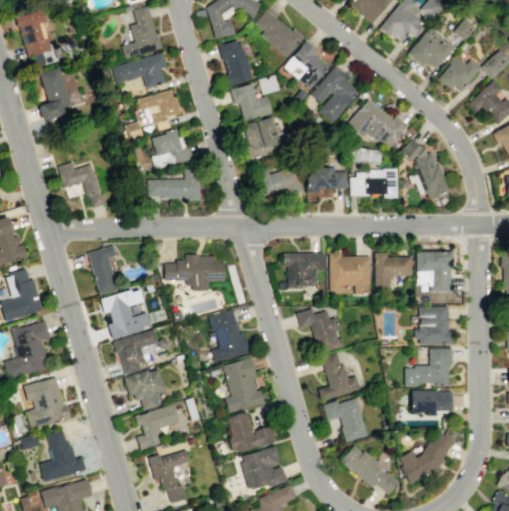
[(235,35),(231,20),(224,22),(221,12),(235,9),(255,18),(261,4),(252,0),(220,0),(220,1),(206,4),(214,39),(235,35)]
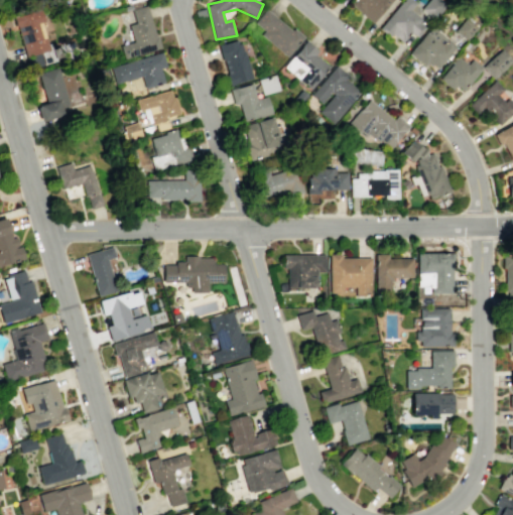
[(356,0),(352,5),(375,24),(394,0),(356,0)]
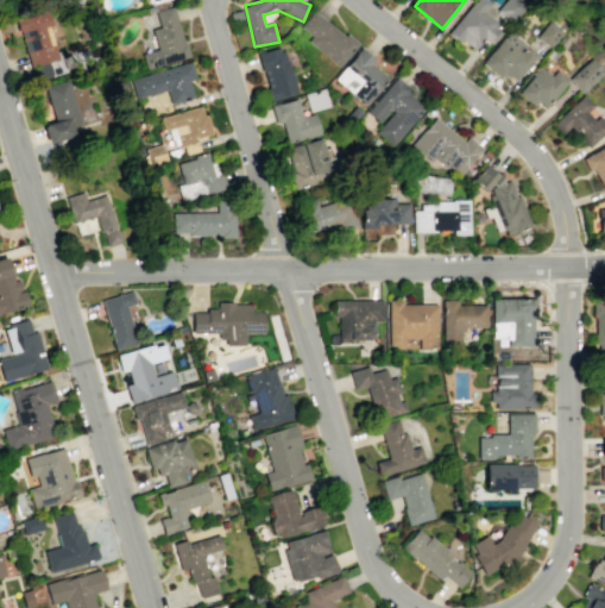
[(506,32),(492,19),(499,11),(487,0),(479,0),(451,32),(473,52),(486,39),(493,45),(506,32)]
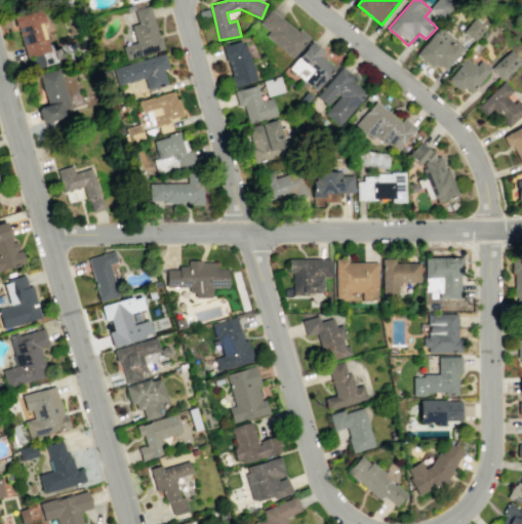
[(456,4),(449,0),(438,0),(431,11),(444,21),(456,4)]
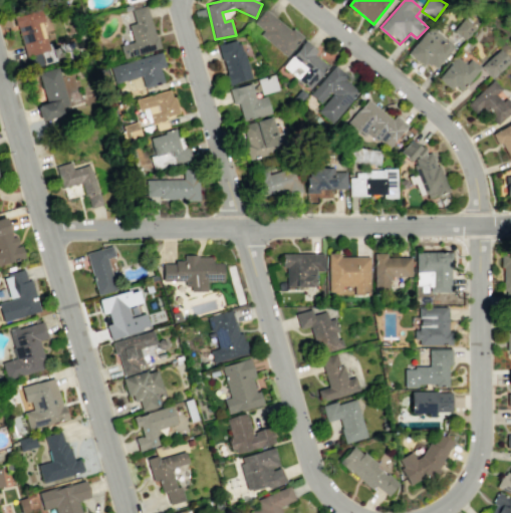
[(130,26),(135,42),(121,46),(125,59),(161,49),(150,6),(133,10),(137,24),(130,26)]
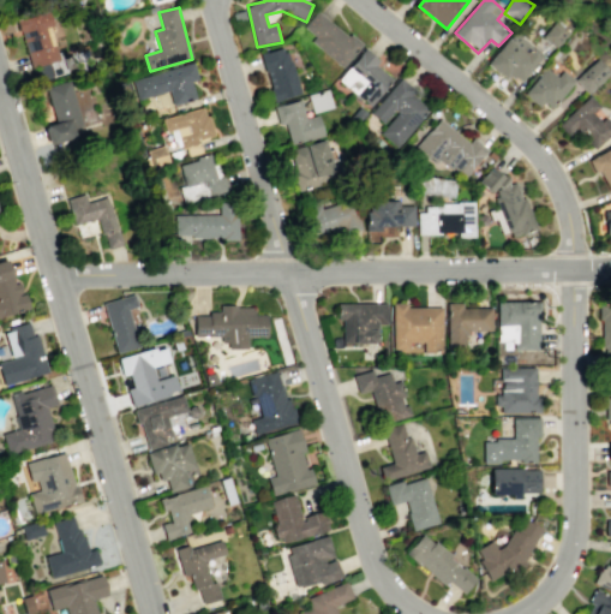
[(345,69),(363,47),(319,11),(305,28),(317,37),(312,42),(345,69)]
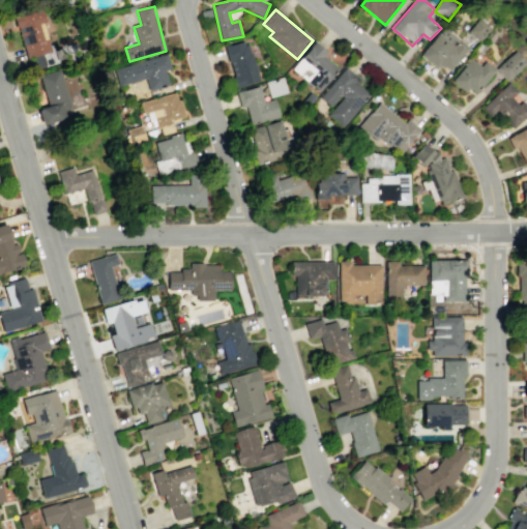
[(56,65),(48,25),(45,11),(18,18),(27,61),(33,59),(35,69),(56,65)]
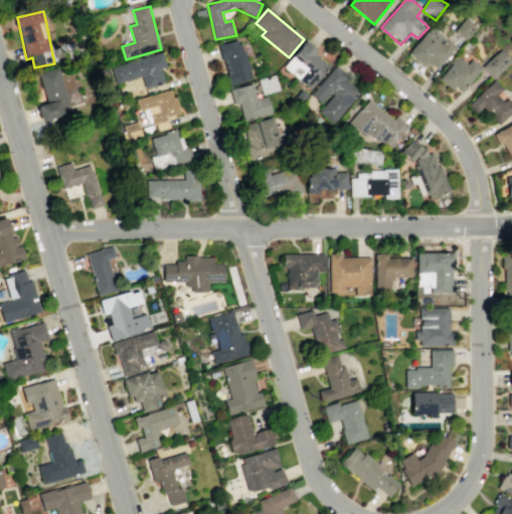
[(457,31),(468,40),(478,28),(467,19),(457,31)]
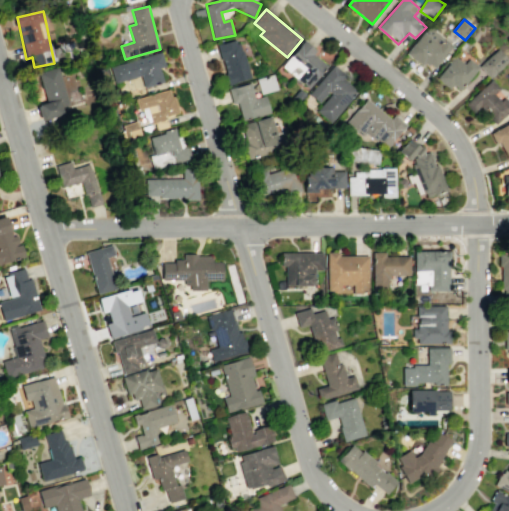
[(454,47),(431,27),(409,52),(432,72),(454,47)]
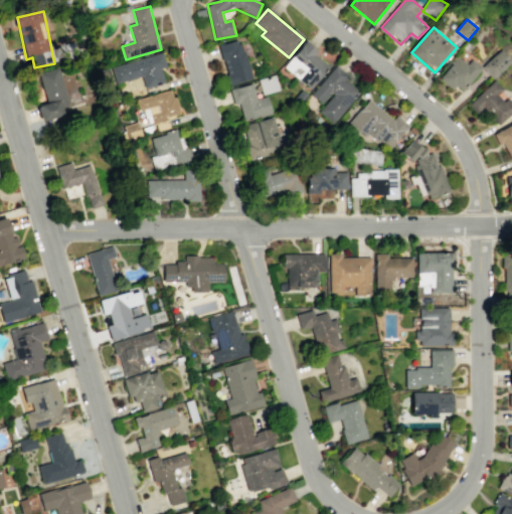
[(231,86),(253,79),(242,39),(220,46),(231,86)]
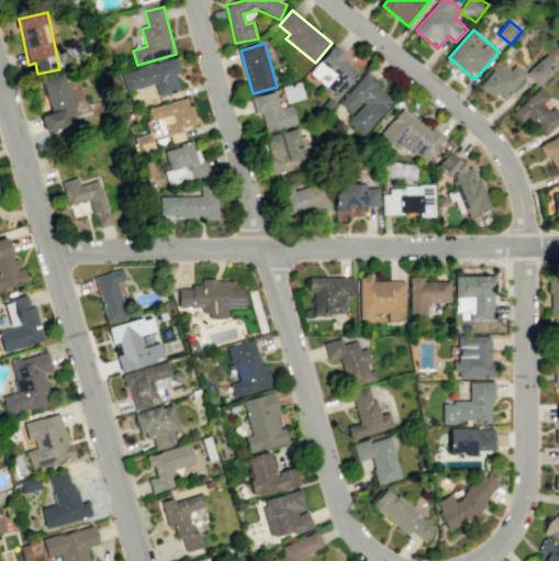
[(342,98),(361,74),(345,59),(348,55),(335,45),(312,74),(342,98)]
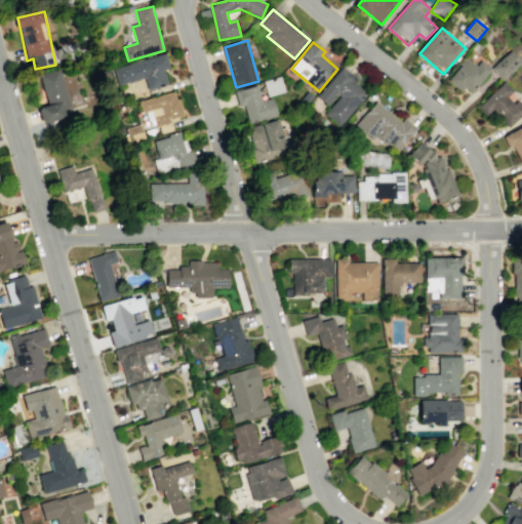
[(493,67),(513,49),(521,58),(521,65),(505,79),(493,67)]
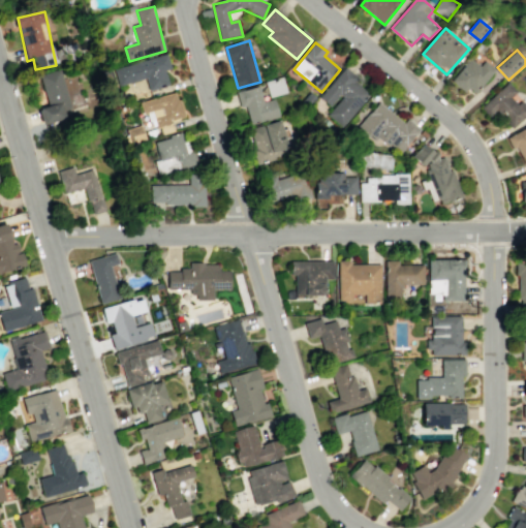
[(120,87),(148,80),(151,91),(171,86),(167,71),(173,69),(168,55),(116,69),(120,87)]
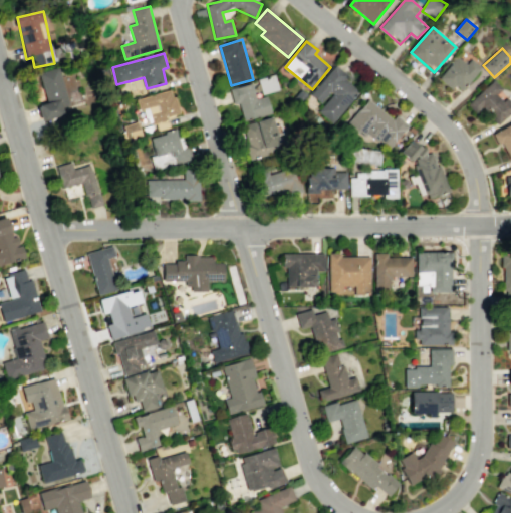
[(463,90),(457,84),(454,88),(441,77),(459,56),(468,64),(473,58),(483,66),(463,90)]
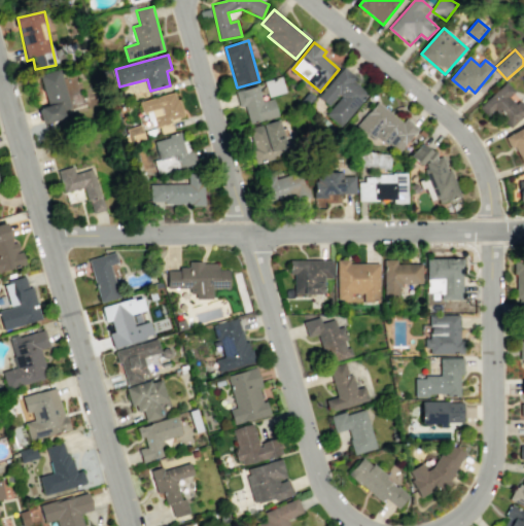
[(343,128),(370,95),(355,83),(359,79),(345,68),(320,98),(333,108),(327,114),(343,128)]
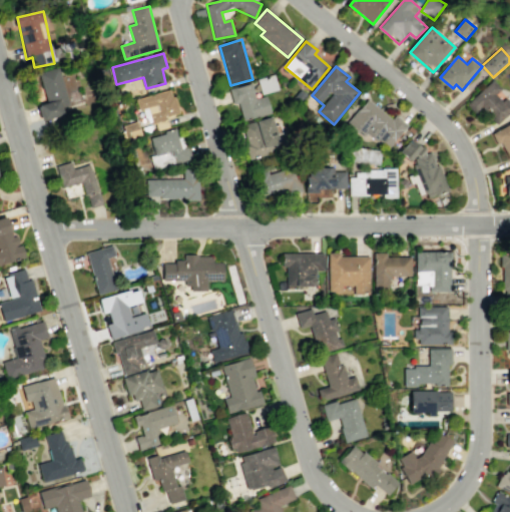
[(47,103),(39,105),(42,121),(72,114),(61,68),(40,73),(47,103)]
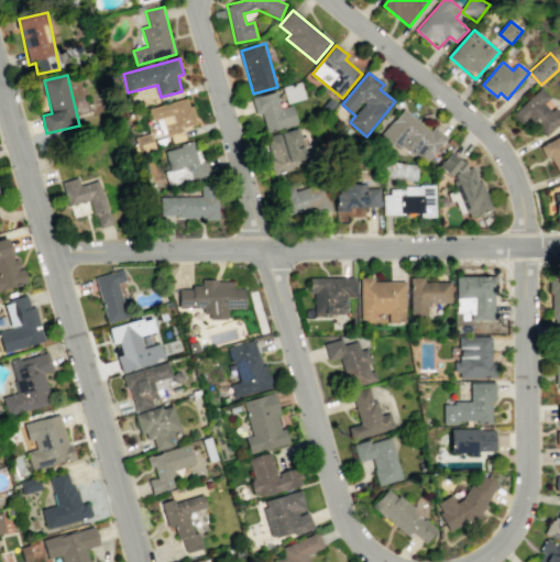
[(514,114),(544,87),(552,97),(546,103),(553,111),(558,107),(559,108),(559,124),(547,136),(530,118),(524,124),(514,114)]
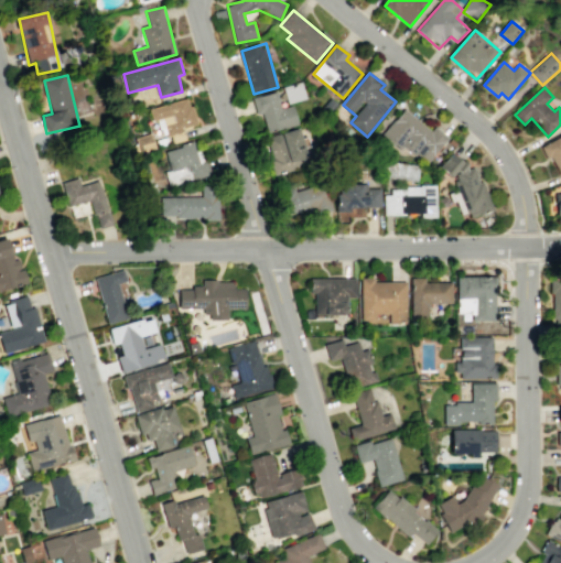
[(258,116),(263,115),(269,133),(301,126),(295,106),(283,109),(279,91),(254,99),(258,116)]
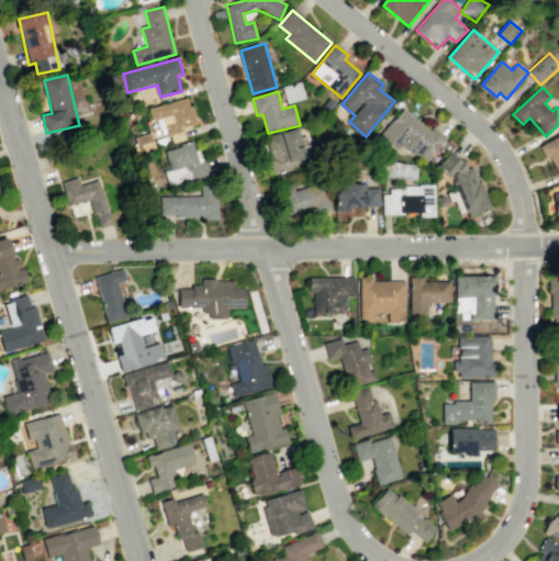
[(151,109),(154,122),(161,120),(166,135),(198,126),(190,99),(151,109)]
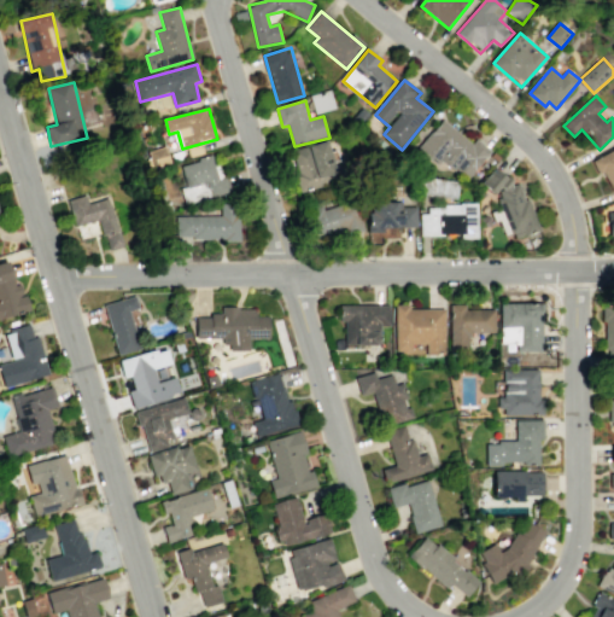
[(473,145),(444,120),(422,146),(466,184),(492,152),(478,139),(473,145)]
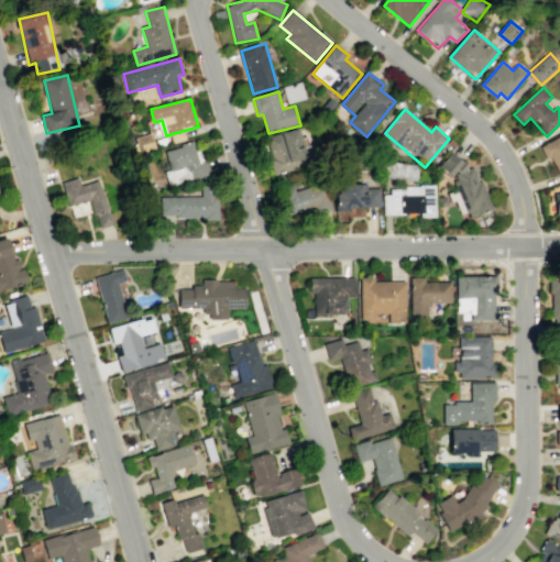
[(267,138),(275,175),(313,166),(305,129),(267,138)]
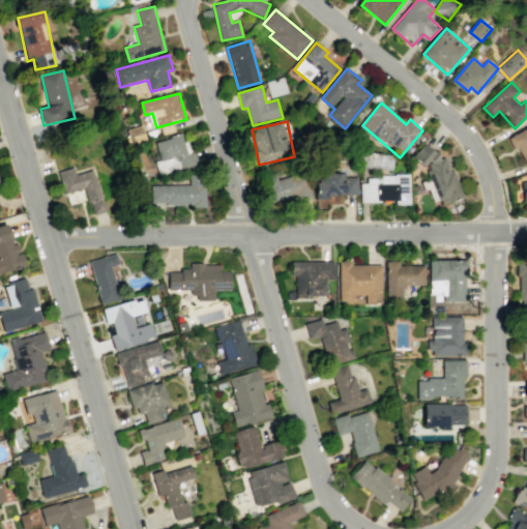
[(526,159),(519,147),(517,149),(510,138),(526,128),(526,159)]
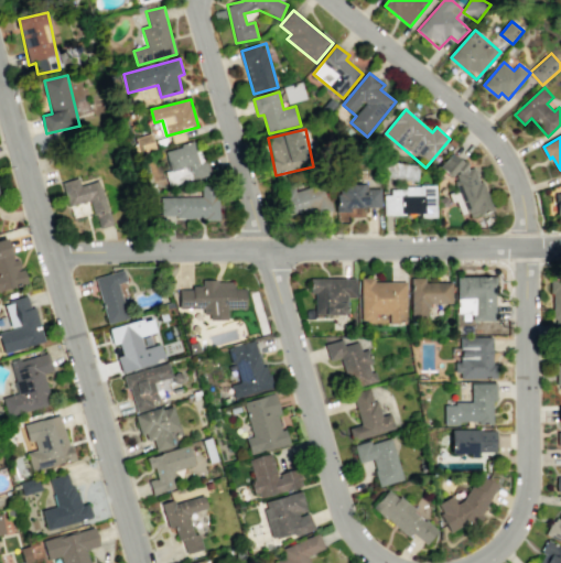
[(168,150),(172,171),(191,168),(193,181),(211,177),(205,151),(197,153),(196,144),(168,150)]
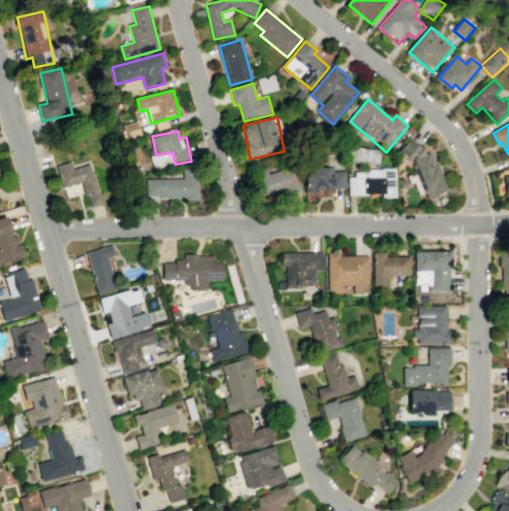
[(417,153),(410,160),(401,152),(411,140),(420,148),(422,146),(426,149),(420,156),(417,153)]
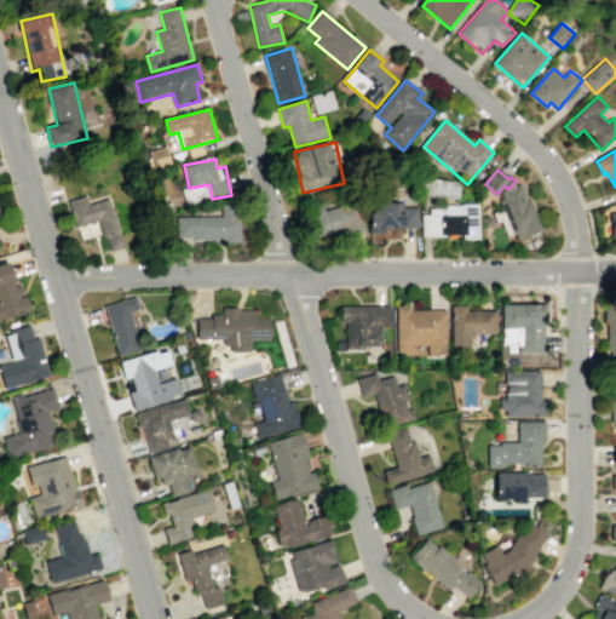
[(425,193),(427,177),(465,183),(462,199),(425,193)]
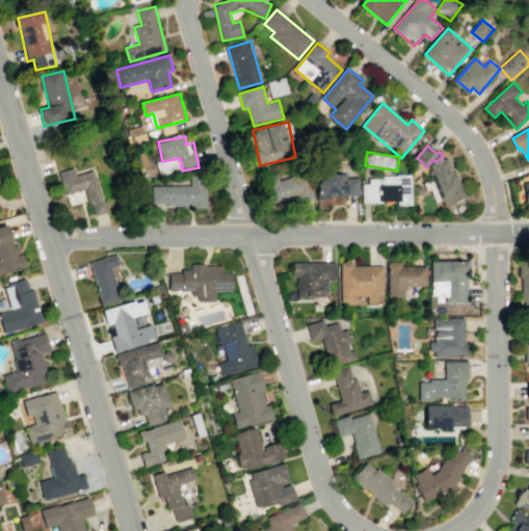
[(431,170),(442,202),(445,201),(447,205),(468,198),(458,171),(455,173),(450,158),(433,164),(434,169),(431,170)]
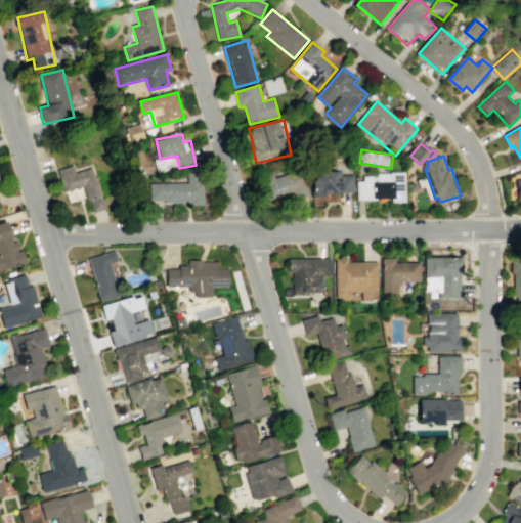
[(58,170),(64,192),(85,187),(92,213),(105,210),(94,168),(76,173),(75,166),(58,170)]
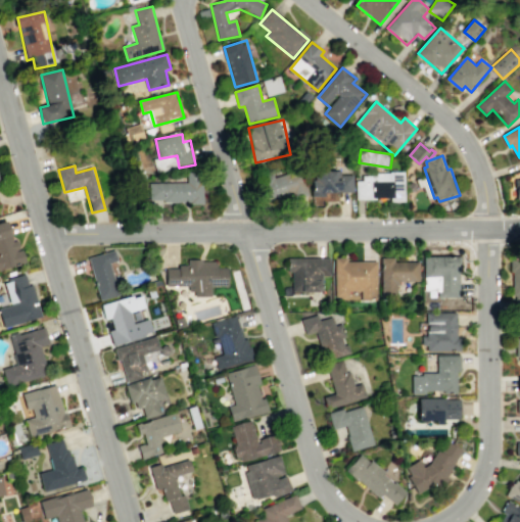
[(314,178),(314,189),(319,189),(319,191),(335,190),(335,192),(356,192),(356,175),(340,175),(340,169),(318,169),(318,178),(314,178)]
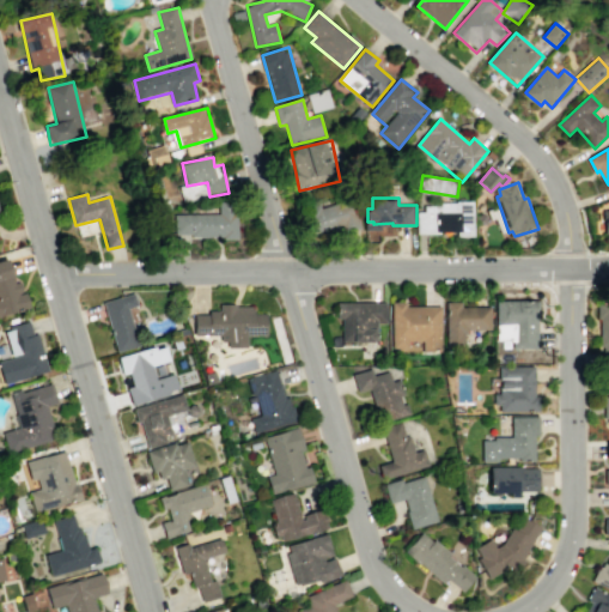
[(361,228),(355,200),(310,210),(316,237),(361,228)]
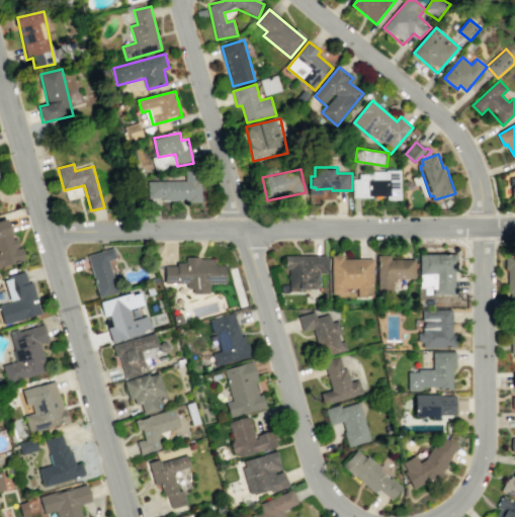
[(375,173),(375,171),(390,171),(390,170),(403,169),(403,199),(390,199),(390,194),(374,194),(374,196),(355,196),(355,179),(361,179),(361,174),(375,173)]
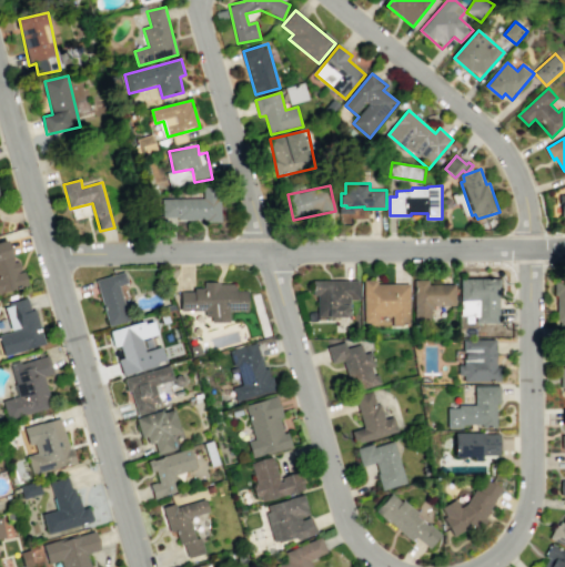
[(205,199),(164,200),(164,221),(222,220),(221,188),(205,189),(205,199)]
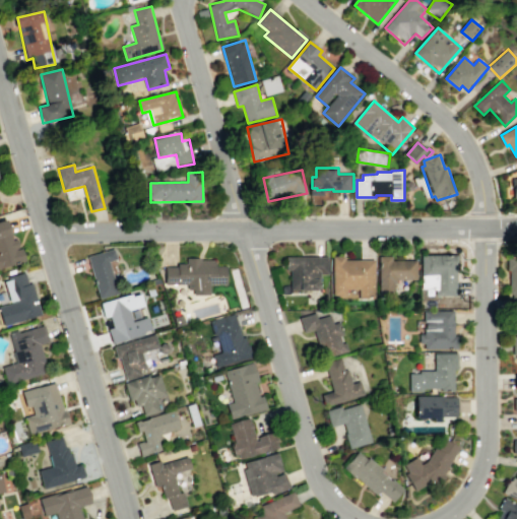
[(0,269),(26,262),(20,240),(14,242),(8,220),(0,222),(0,269)]
